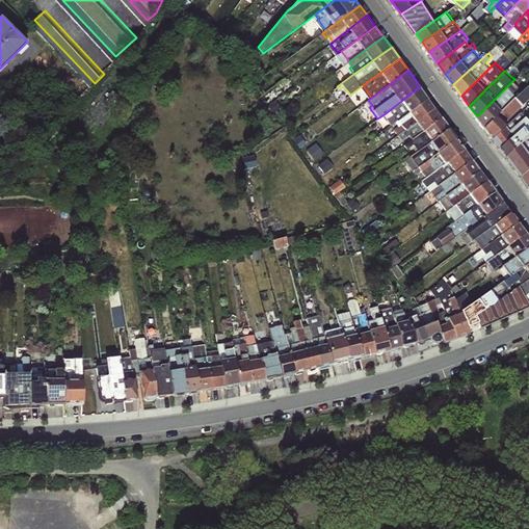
[(514,79),(477,116),(484,127),(523,89),(514,79)]
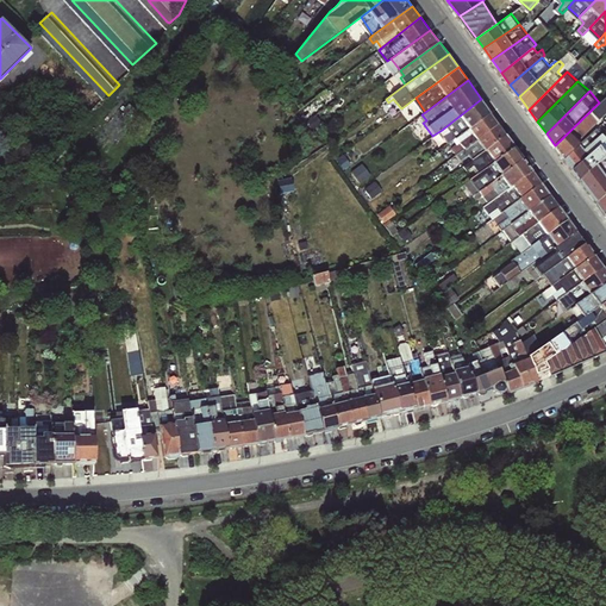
[(605,97),(599,102),(555,145),(564,158),(581,142),(580,139),(605,113),(605,97)]
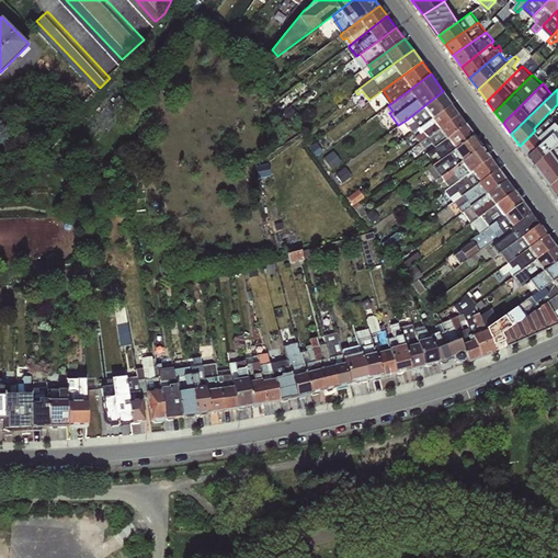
[(414,129),(419,126),(453,103),(443,91),(407,120),(414,129)]
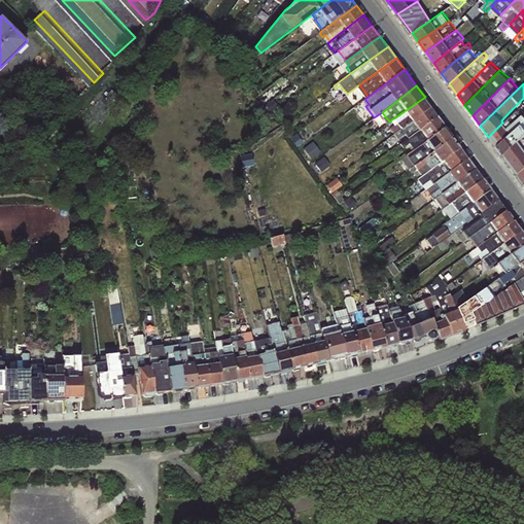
[(392,135),(396,132),(431,106),(425,97),(393,118),(396,123),(388,129),(392,135)]
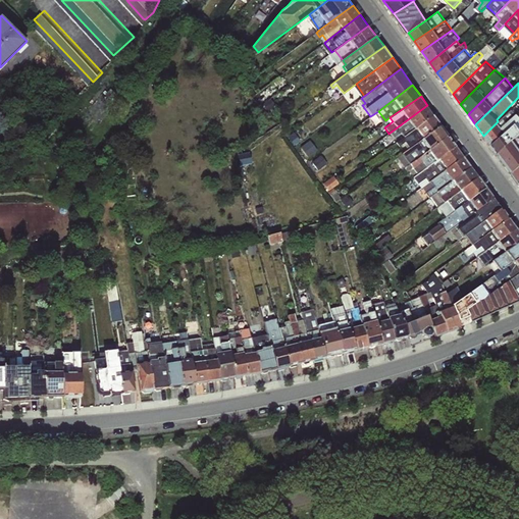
[(403,131),(406,135),(434,114),(427,105),(393,131),(397,135),(403,131)]
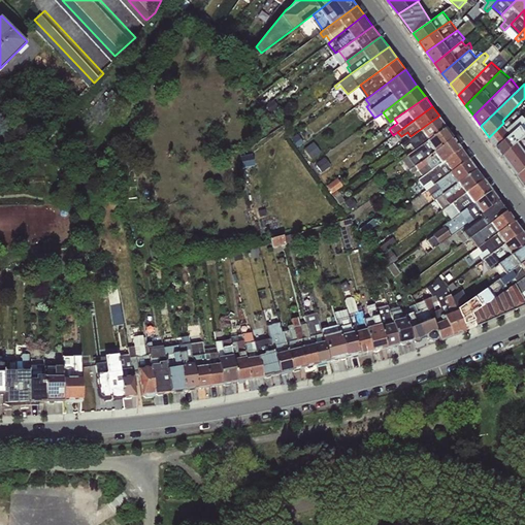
[(503,123),(489,137),(496,145),(522,124),(524,122),(524,118),(518,110),(503,123)]
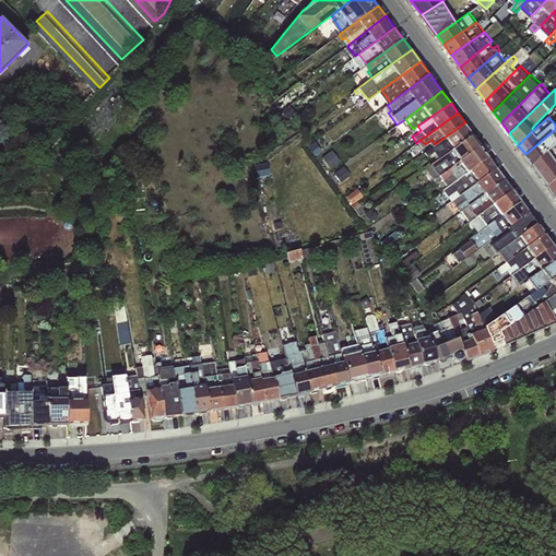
[(434,152),(439,158),(473,133),(465,122),(435,144),(427,150),(430,154),(434,152)]
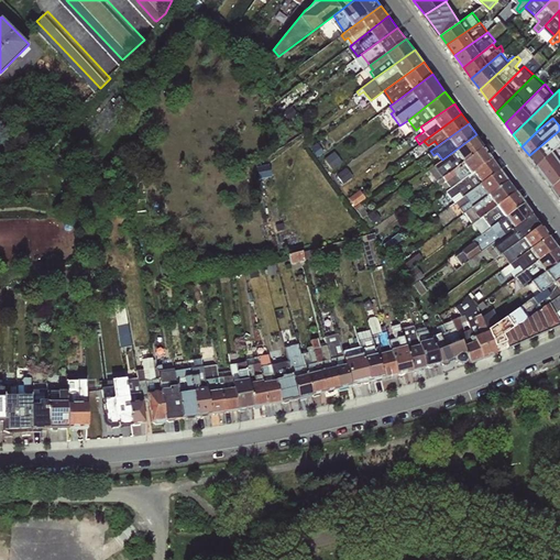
[(557,132),(529,155),(537,165),(552,151),(559,146),(559,143),(558,141),(559,140),(559,134),(557,132)]
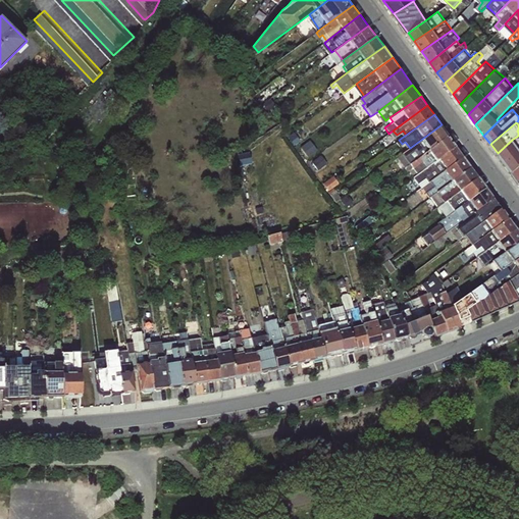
[(405,152),(412,162),(449,136),(442,124),(410,148),(405,152)]
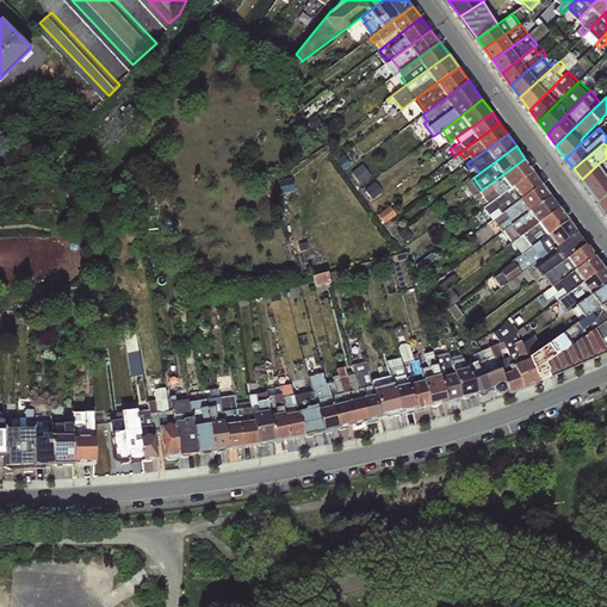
[(481,197),(485,204),(534,171),(525,159),(482,190),(476,194),(479,198),(481,197)]
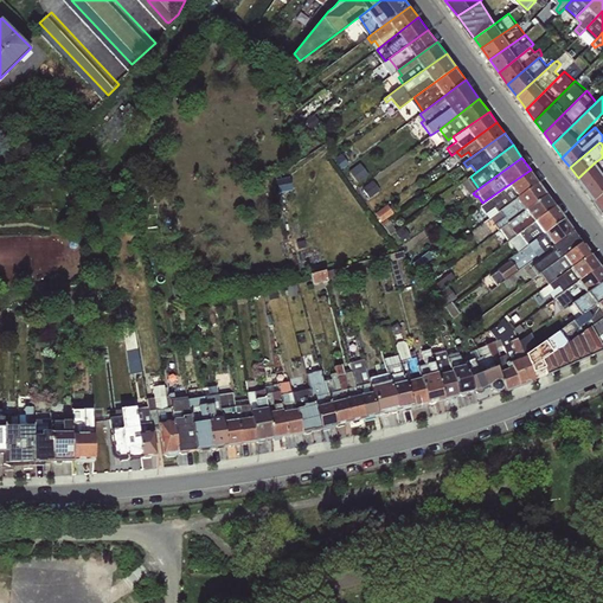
[(595,162),(578,178),(595,199),(602,192),(602,171),(595,162)]
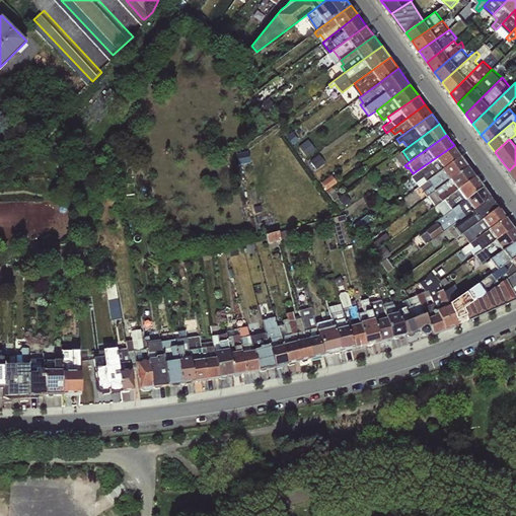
[(429,178),(430,177),(461,156),(454,145),(413,173),(418,180),(426,174),(429,178)]
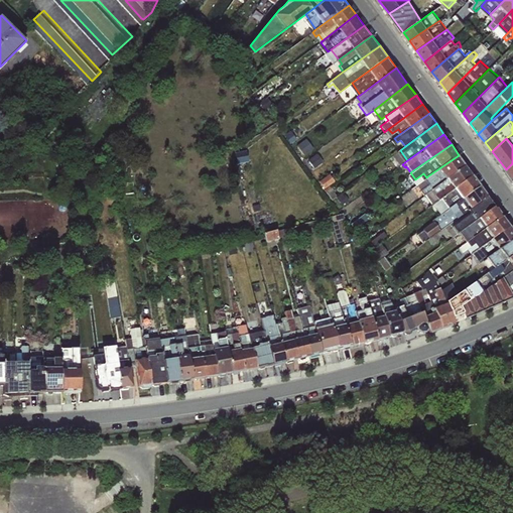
[(426,193),(429,190),(466,164),(459,155),(427,176),(431,182),(422,188),(426,193)]
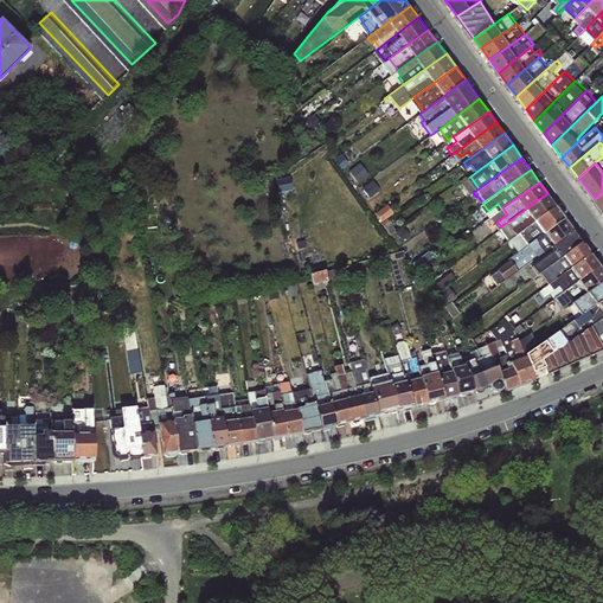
[(506,242),(512,238),(557,205),(547,193),(505,224),(508,230),(501,236),(506,242)]
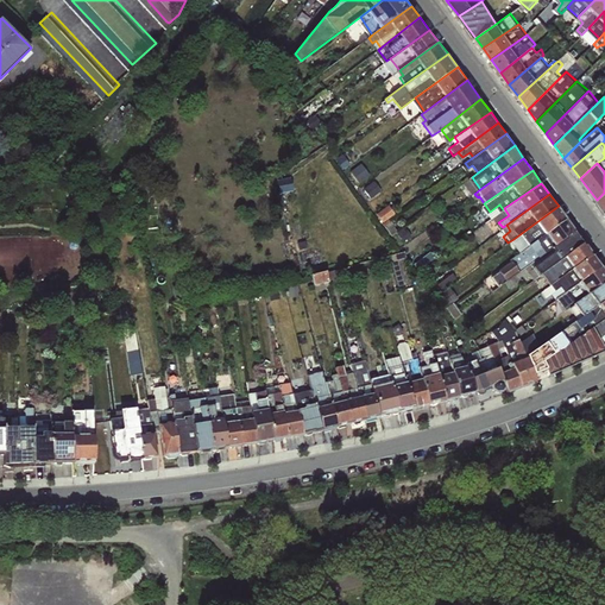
[(567,218),(559,206),(514,239),(522,251),(567,218)]
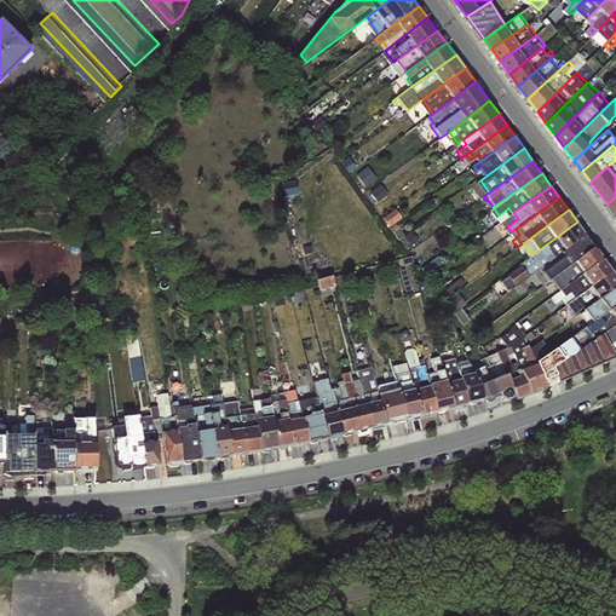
[(511,289),(517,285),(587,234),(577,222),(531,255),(522,262),(524,264),(504,278),(511,289)]
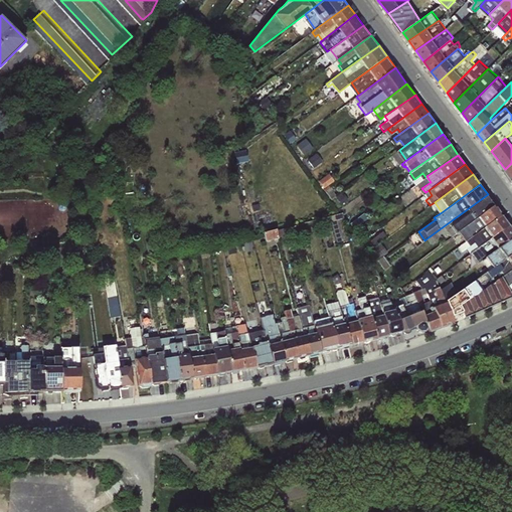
[(403,192),(407,200),(420,195),(416,186),(403,192)]
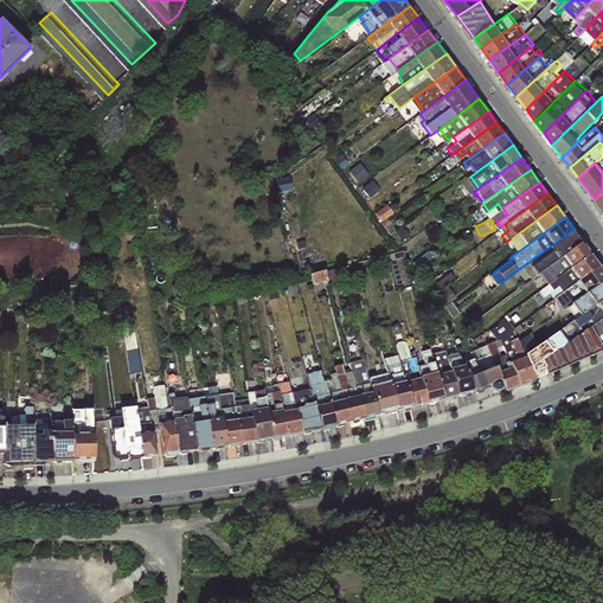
[(540,273),(543,270),(584,242),(575,229),(506,278),(511,284),(531,271),(536,276),(540,273)]
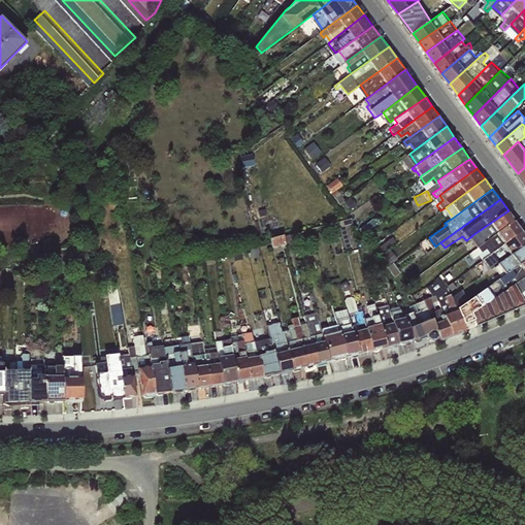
[(472,235),(480,244),(516,220),(509,210),(472,235)]
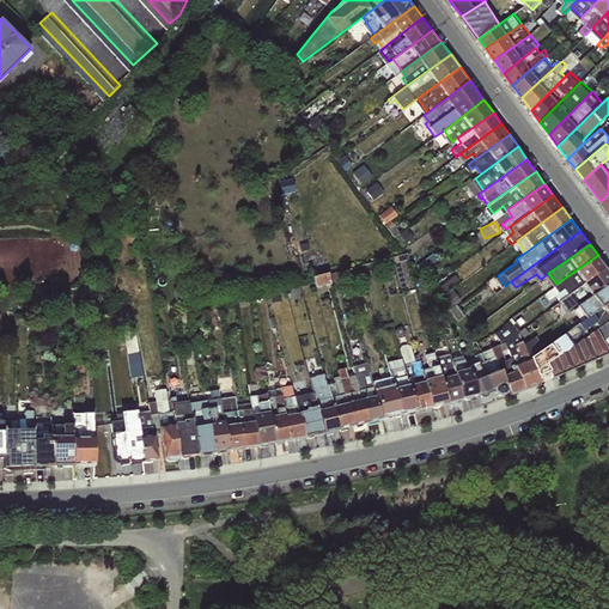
[(560,290),(566,297),(607,267),(598,255),(556,284),(553,287),(556,293),(560,290)]
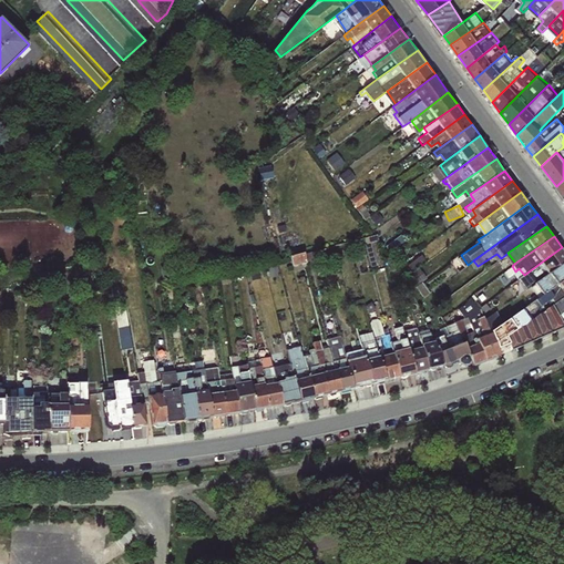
[(563,248),(562,247),(524,275),(522,276),(525,282),(529,279),(533,285),(563,262),(563,248)]
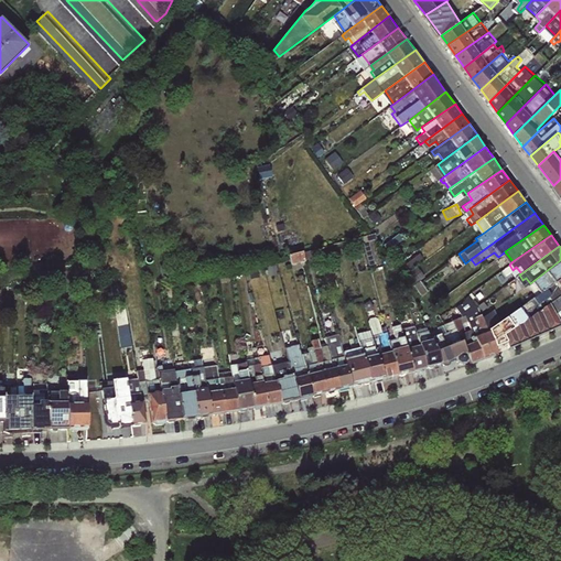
[(560,260),(530,283),(529,284),(538,294),(558,280),(560,278),(560,260)]
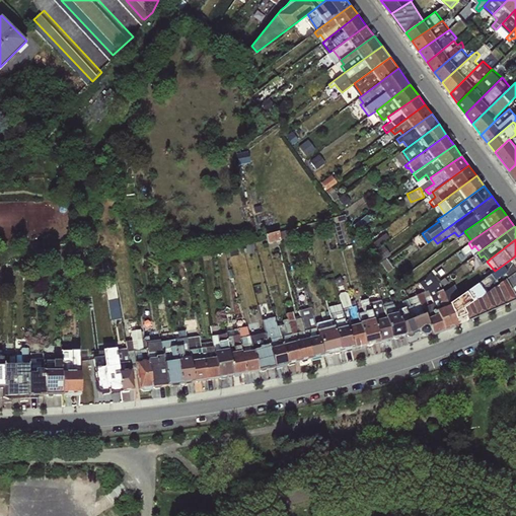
[(461,295),(465,307),(484,294),(507,278),(512,288),(515,286),(515,262),(513,258),(495,271),(461,295)]
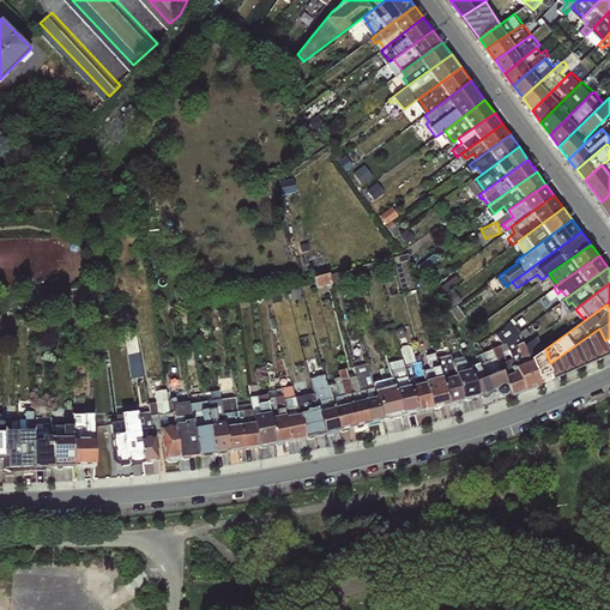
[(543,381),(537,368),(550,363),(539,334),(531,340),(526,328),(514,336),(517,343),(511,345),(529,388),(543,381)]
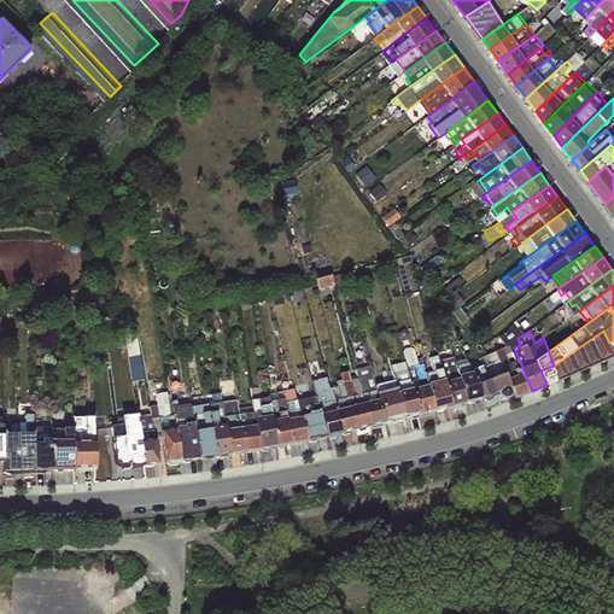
[(588,368),(613,356),(613,349),(609,343),(603,331),(576,350),(588,368)]
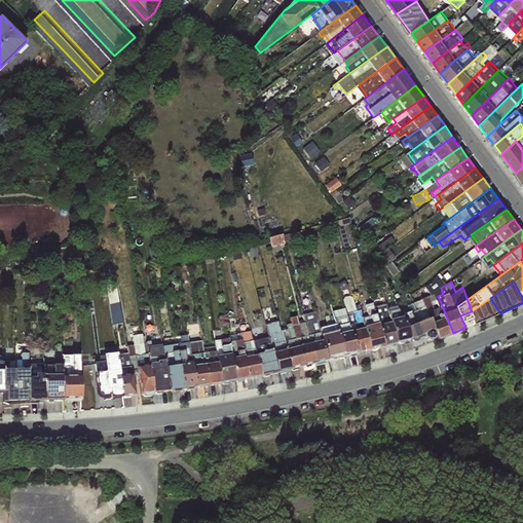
[(436,292),(424,297),(439,332),(441,337),(453,333),(438,296),(436,292)]
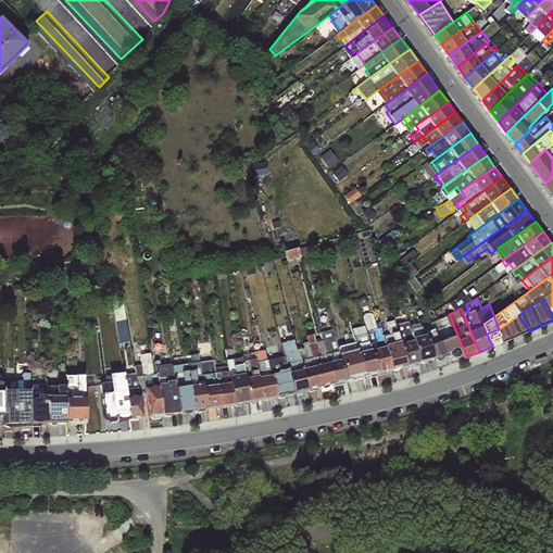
[(380,372),(394,368),(386,335),(382,319),(378,319),(375,311),(368,311),(365,321),(380,372)]
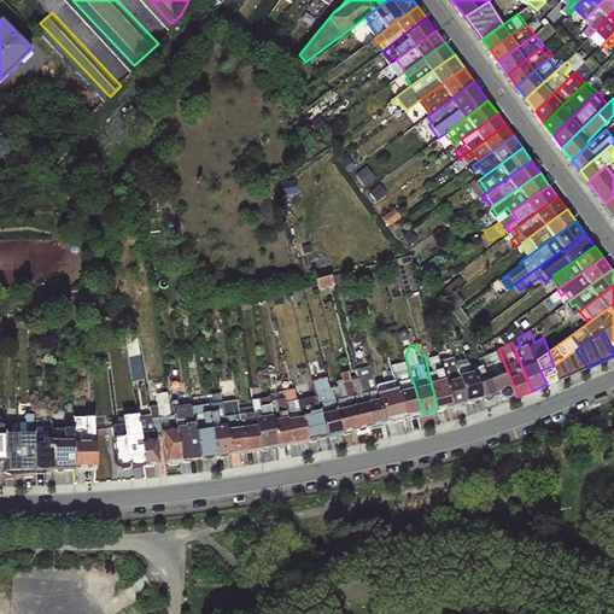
[(512,396),(515,390),(498,349),(481,356),(484,364),(474,367),(485,396),(502,390),(502,392),(506,396),(512,396)]
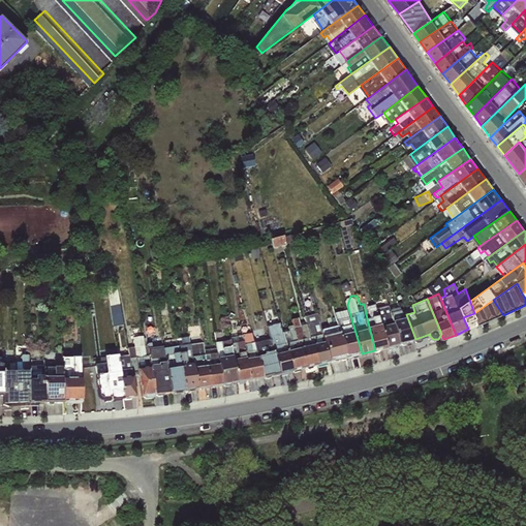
[(480,326),(503,315),(493,300),(474,313),(480,326)]
